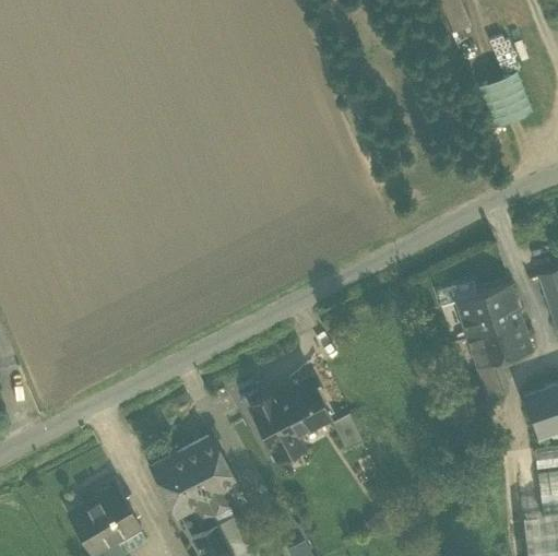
[(471,26),(460,0),(439,0),(453,34),(471,26)]
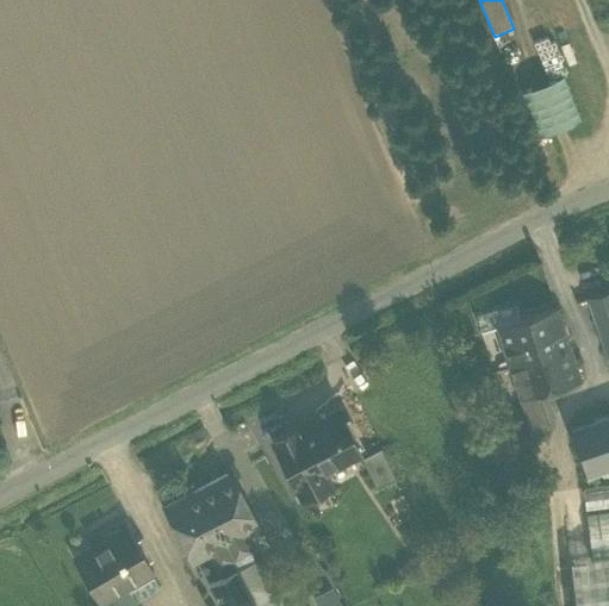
[(566,79),(517,97),(535,142),(583,123),(566,79)]
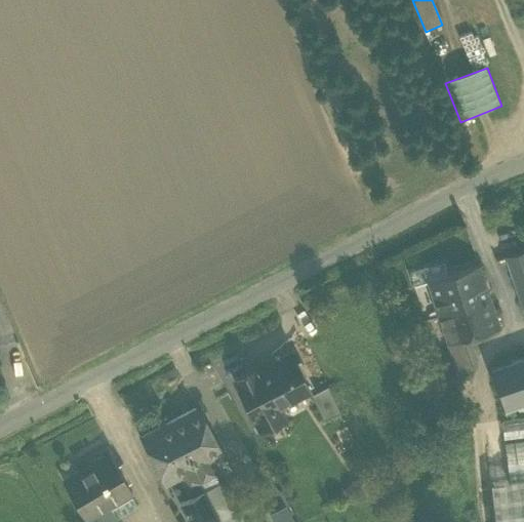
[(523,253),(507,259),(522,309),(523,309),(523,253)]
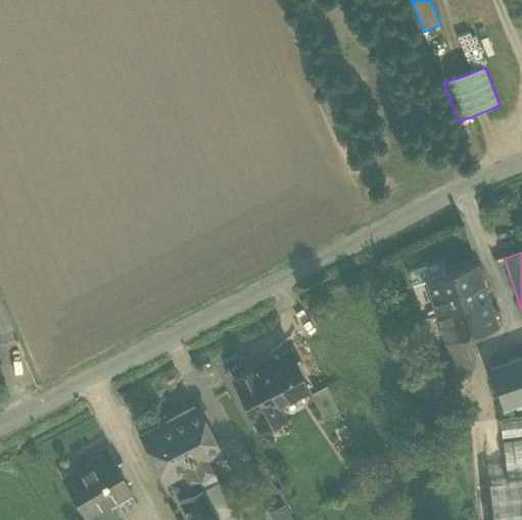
[(477,267),(426,283),(437,317),(488,301),(477,267)]
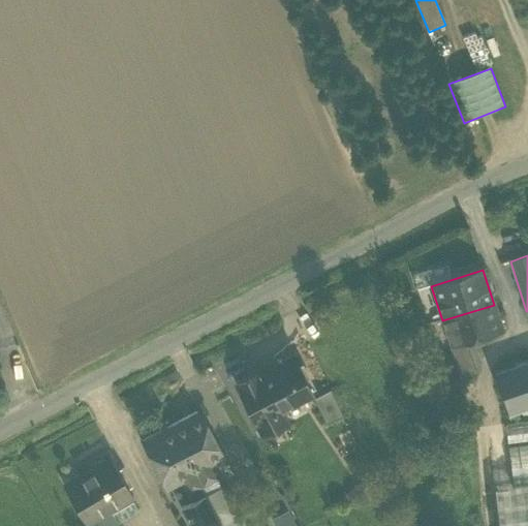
[(494,305),(442,320),(452,349),(471,343),(503,334),(494,305)]
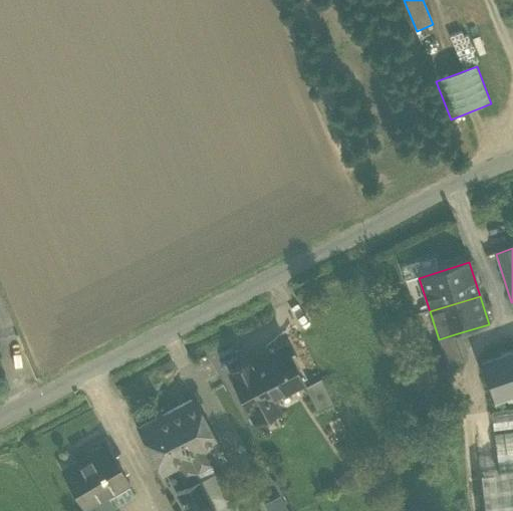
[(458,333),(439,339),(446,362),(460,358),(466,356),(458,333)]
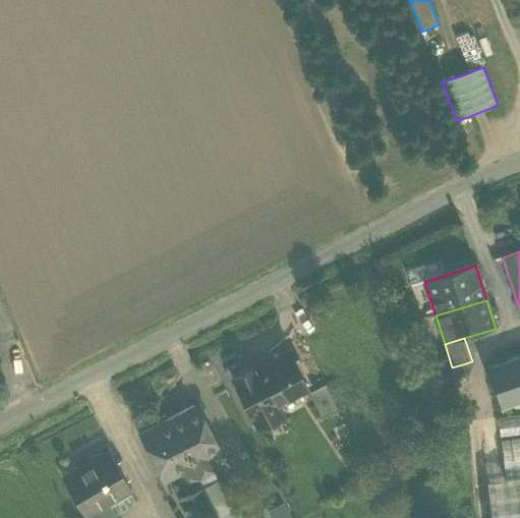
[(292,357),(256,376),(253,369),(233,380),(244,402),(243,405),(249,415),(252,416),(260,430),(282,418),(276,406),(308,390),(292,357)]
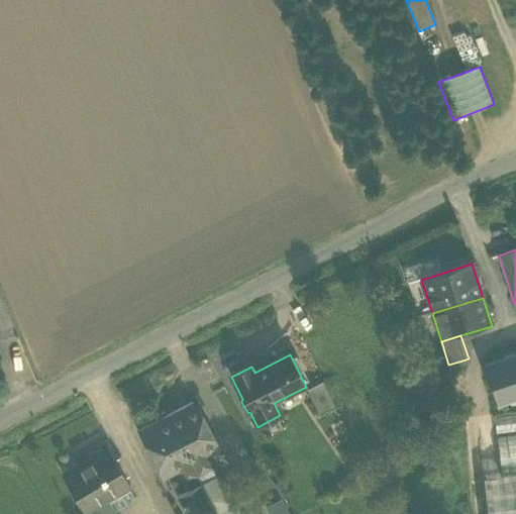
[(515,354),(483,367),(497,406),(515,399),(515,354)]
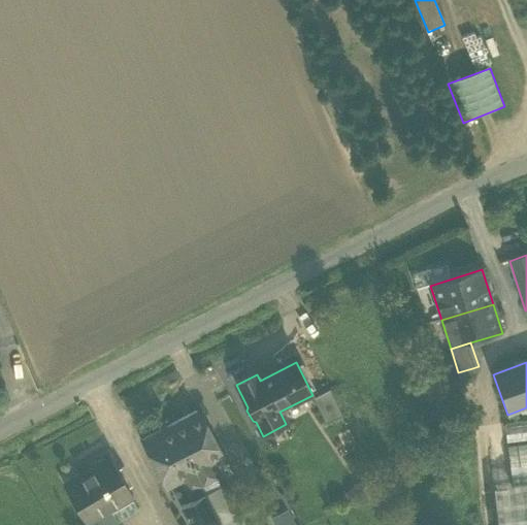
[(472,368),(458,372),(461,382),(475,376),(472,368)]
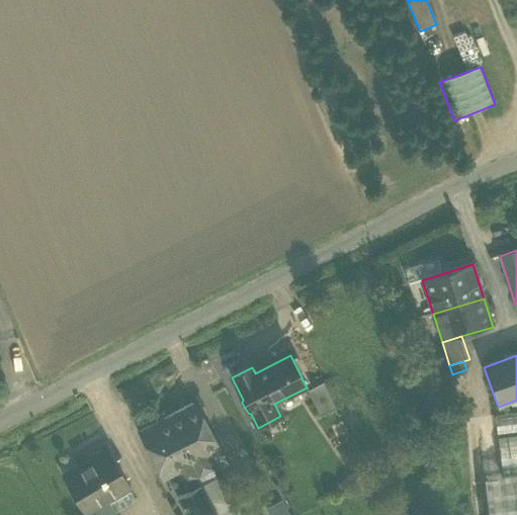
[(336,410),(324,383),(308,392),(321,417),(336,410)]
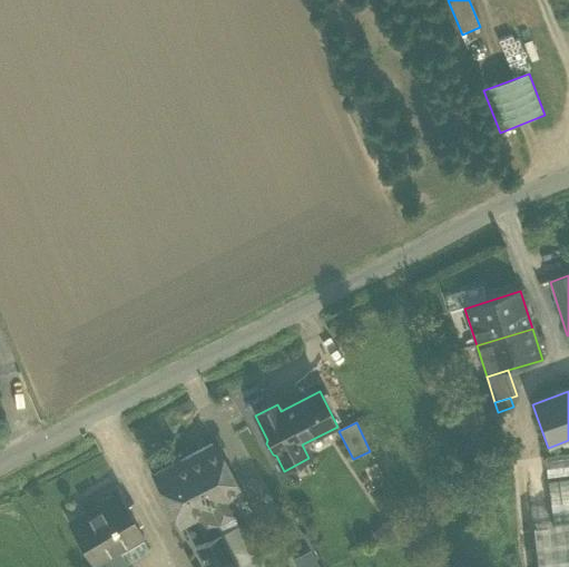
[(216,445),(185,461),(218,526),(219,526),(236,518),(229,506),(245,498),(216,445)]
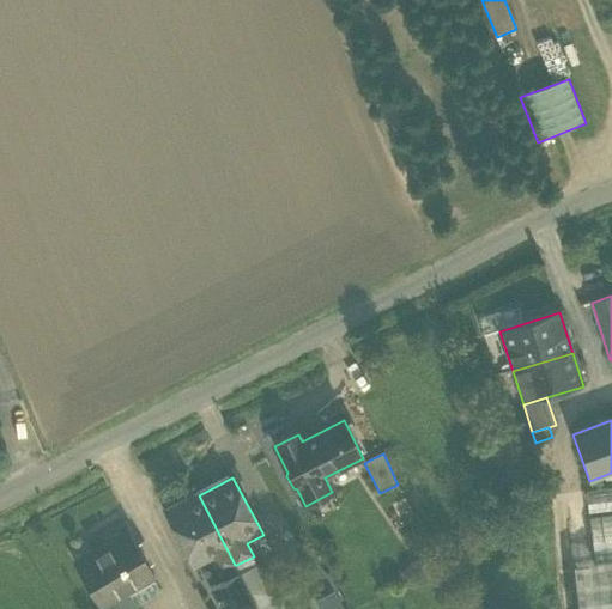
[(611,491),(586,494),(589,517),(611,513),(611,491)]
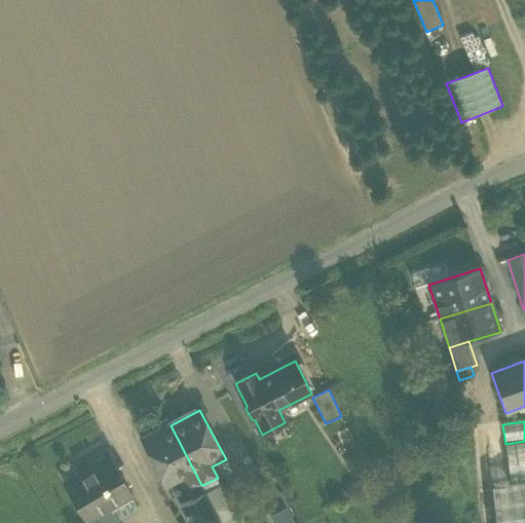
[(171,425),(141,441),(167,490),(182,482),(188,492),(201,485),(171,425)]
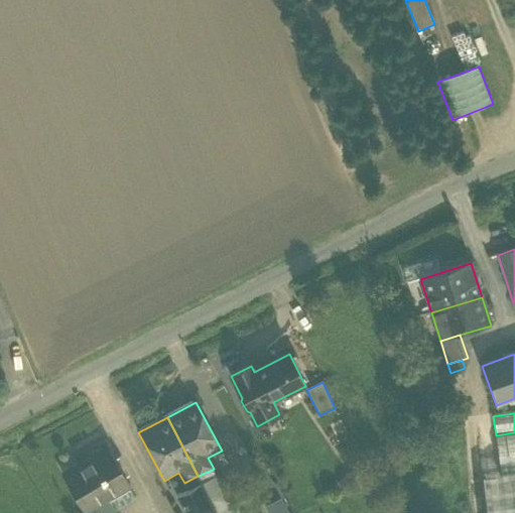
[(514,434),(496,437),(501,475),(514,473),(514,434)]
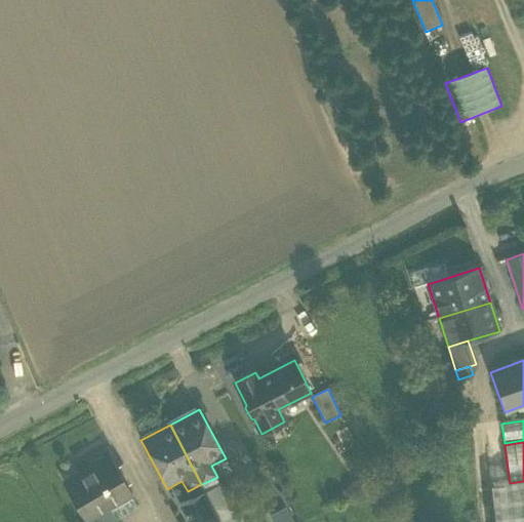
[(110,456),(90,468),(92,471),(65,487),(84,521),(118,521),(117,520),(137,508),(130,495),(132,494),(110,456)]
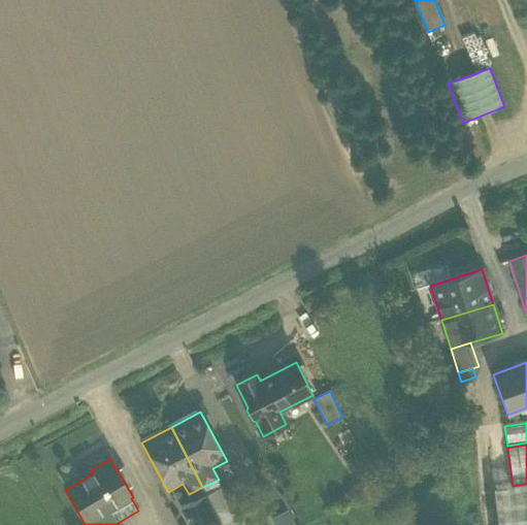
[(231,483),(207,495),(222,524),(227,524),(248,514),(231,483)]
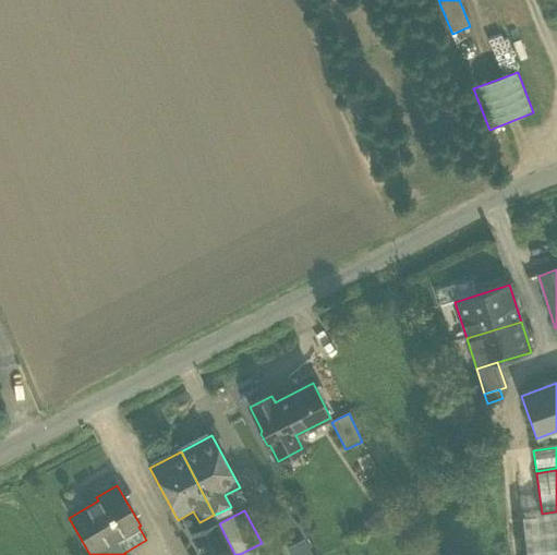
[(556,511),(542,514),(542,515),(522,517),(527,554),(556,554),(556,511)]
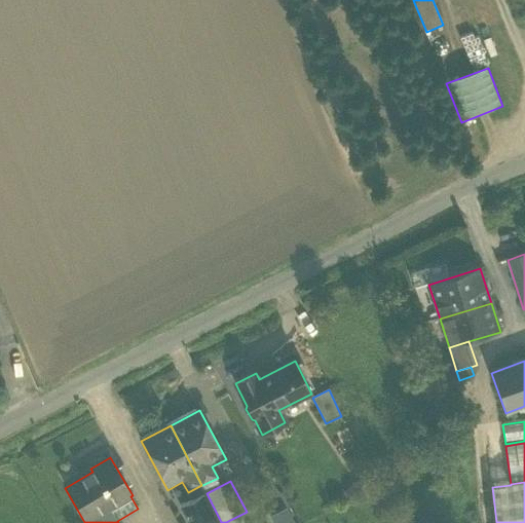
[(207,493),(186,503),(195,522),(221,522),(207,493)]
